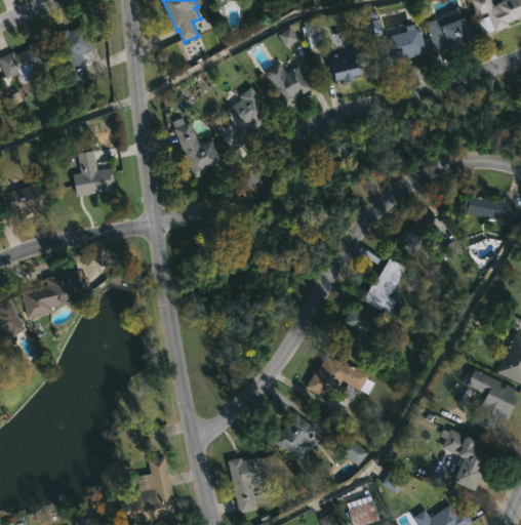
[(520,21),(496,32),(495,30),(485,35),(479,21),(490,15),(489,11),(478,16),(473,0),(493,0),(495,5),(506,0),(520,0),(520,21)]
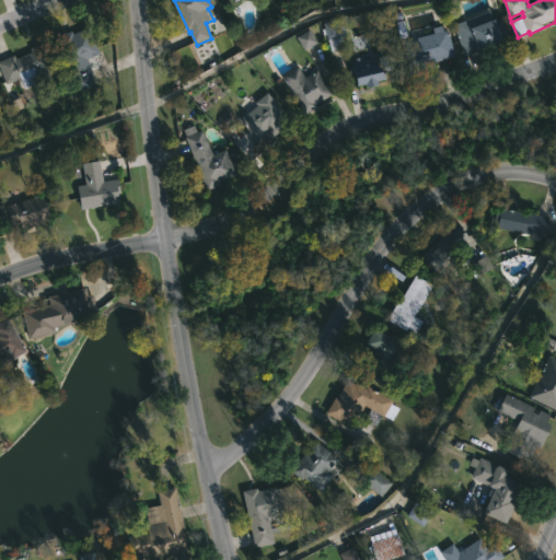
[(493,11),(497,21),(506,18),(512,35),(504,38),(505,42),(468,56),(456,24),(493,11)]
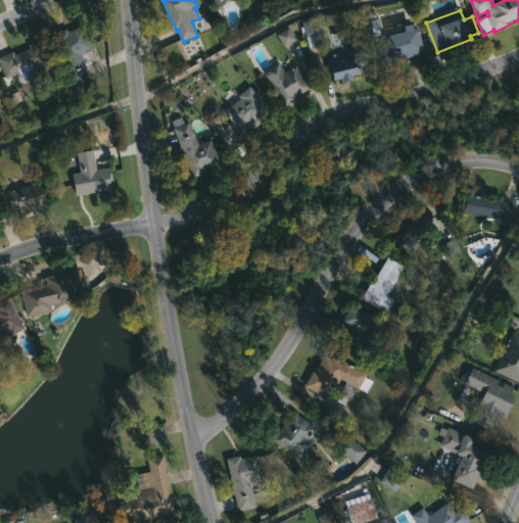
[(317,17),(319,22),(322,21),(325,32),(321,33),(324,46),(312,49),(304,21),(317,17)]
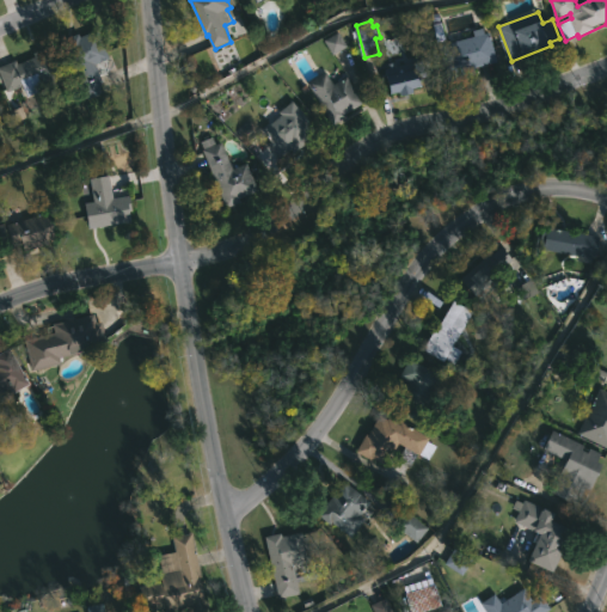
[(99,29),(111,57),(97,63),(109,91),(89,99),(63,40),(80,32),(81,36),(99,29)]
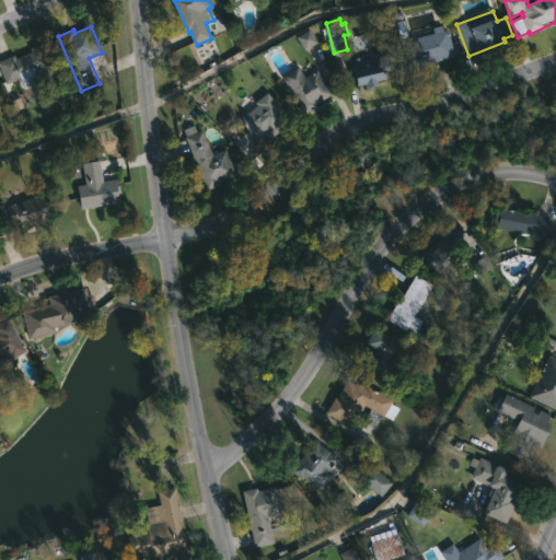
[(446,58),(410,68),(403,41),(448,28),(455,56),(446,58)]
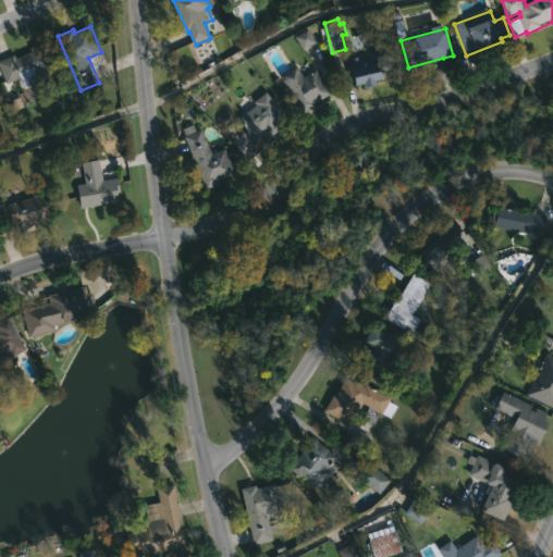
[(319,42),(311,29),(298,36),(305,50),(319,42)]
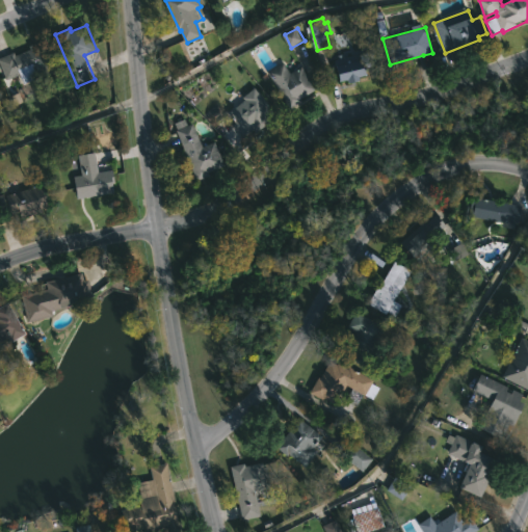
[(45,38),(59,71),(38,80),(36,77),(22,83),(18,74),(7,79),(0,64),(0,56),(15,51),(16,54),(45,38)]
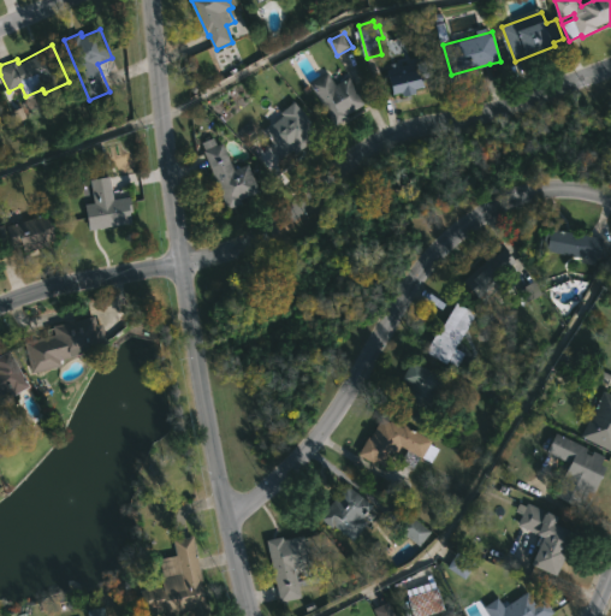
[(426,60),(429,75),(422,77),(425,86),(416,87),(417,92),(403,95),(402,90),(392,93),(387,70),(395,67),(393,64),(398,63),(399,66),(426,60)]
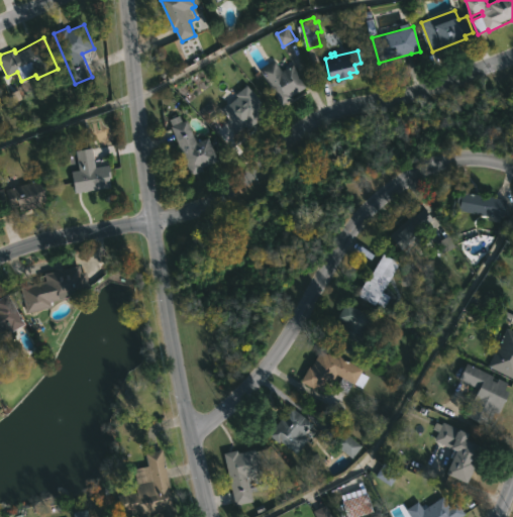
[(280,63),(285,71),(296,65),(309,87),(294,96),(296,98),(284,105),(263,70),(279,61),(280,63)]
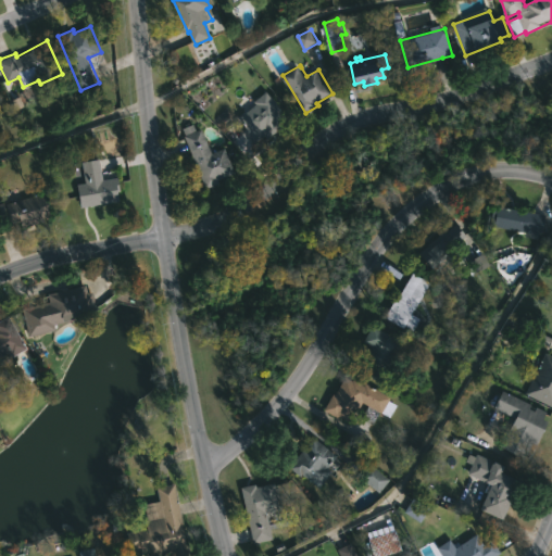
[(291,119),(259,146),(246,130),(248,128),(240,118),(258,104),(255,101),(268,91),(291,119)]
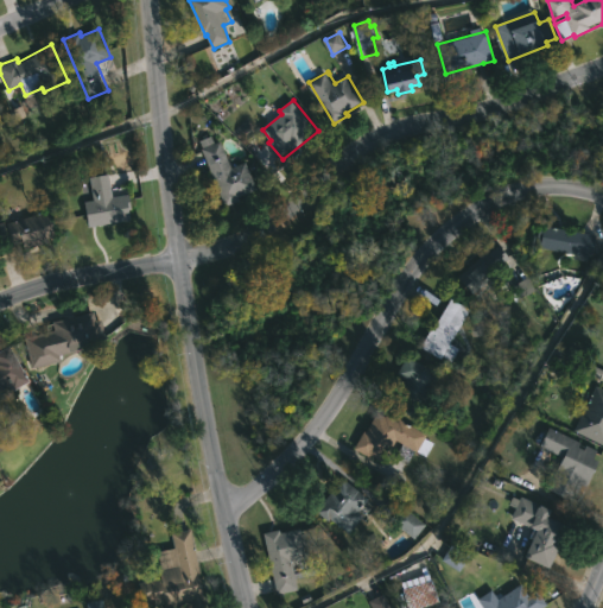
[(214,135),(217,143),(223,140),(233,166),(248,162),(259,190),(240,197),(241,201),(226,207),(204,149),(205,147),(202,140),(214,135)]
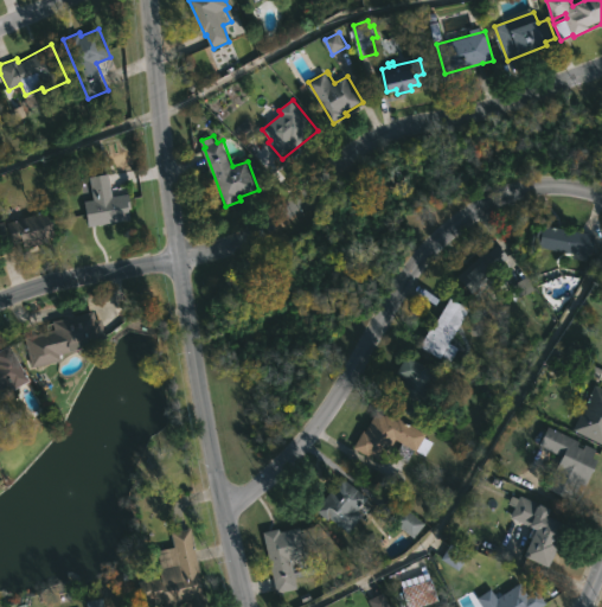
[(113,189),(114,196),(130,193),(133,209),(130,209),(132,219),(90,227),(85,202),(95,199),(91,176),(110,173),(113,189)]
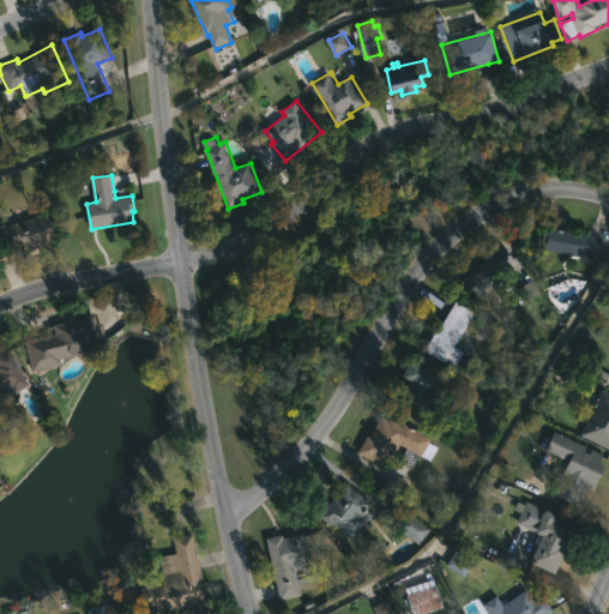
[(48,209),(56,238),(47,241),(48,245),(24,252),(22,245),(0,250),(0,223),(4,223),(5,229),(7,228),(6,224),(42,214),(41,210),(48,209)]
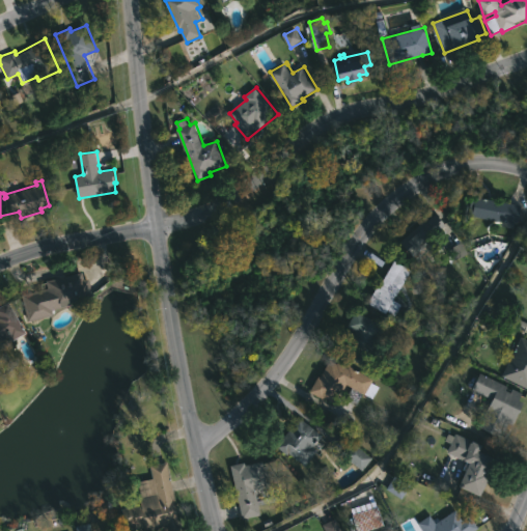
[(522,204),(518,224),(469,215),(472,195),(522,204)]
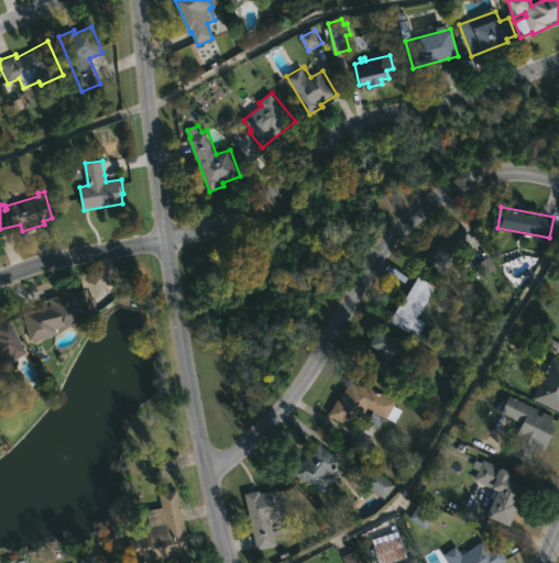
[(457,253),(439,269),(427,257),(461,227),(472,239),(457,253)]
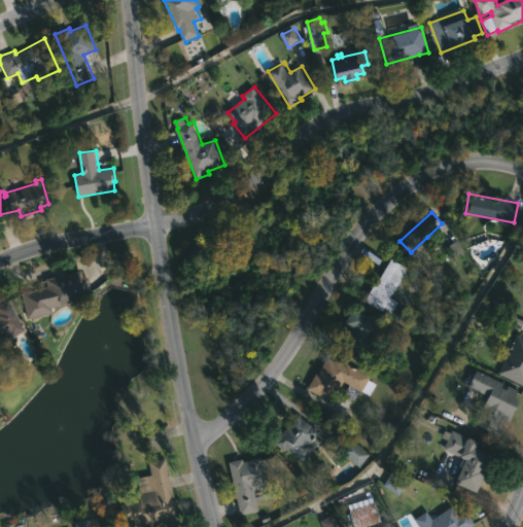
[(406,268),(389,297),(399,304),(393,315),(383,309),(382,311),(363,301),(389,258),(406,268)]
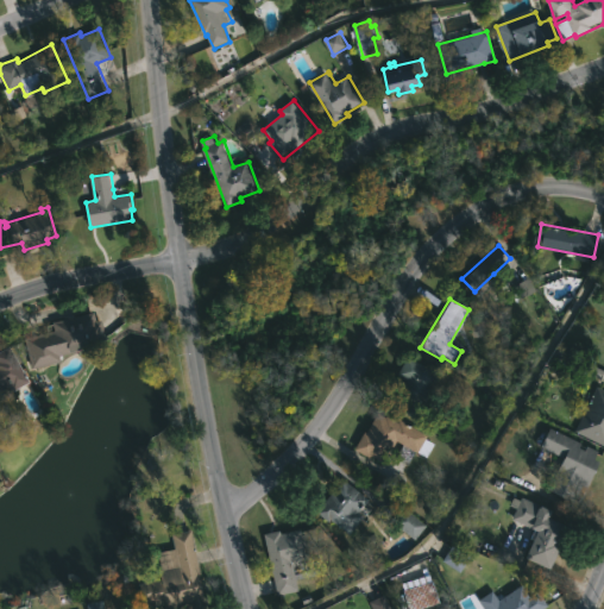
[(95,313),(98,321),(102,320),(107,343),(70,351),(70,353),(61,356),(62,363),(35,369),(27,338),(56,332),(55,321),(95,313)]
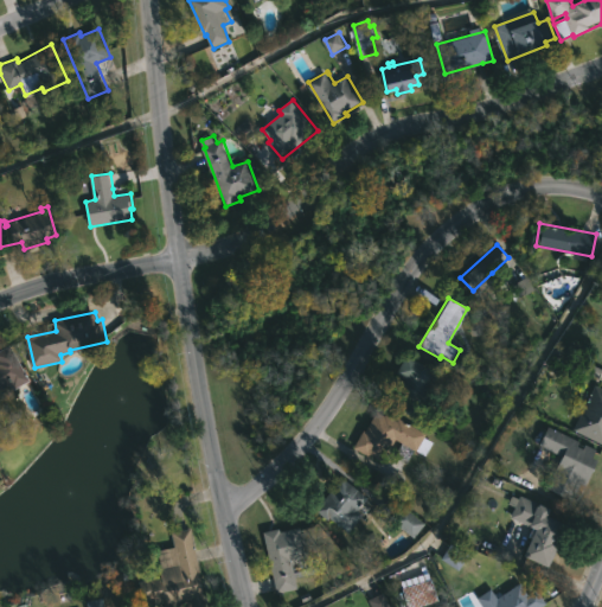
[(13,397),(4,397),(0,398),(0,350),(10,345),(29,381),(15,387),(15,394),(13,397)]
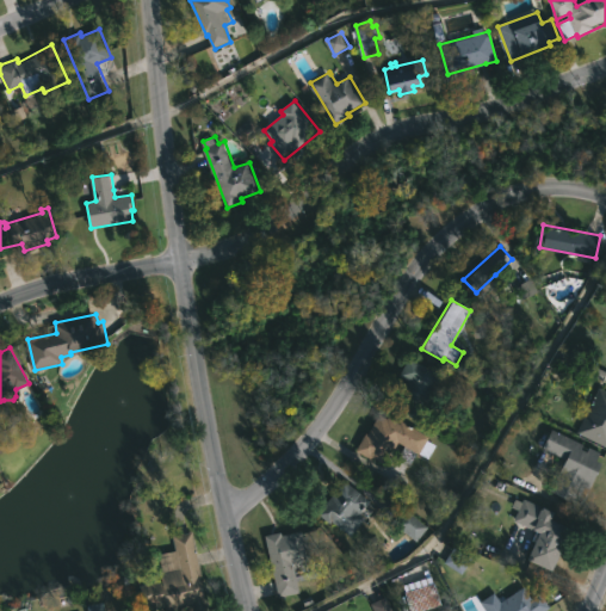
[(451,378),(443,397),(431,392),(424,405),(401,394),(407,381),(399,377),(407,357),(451,378)]
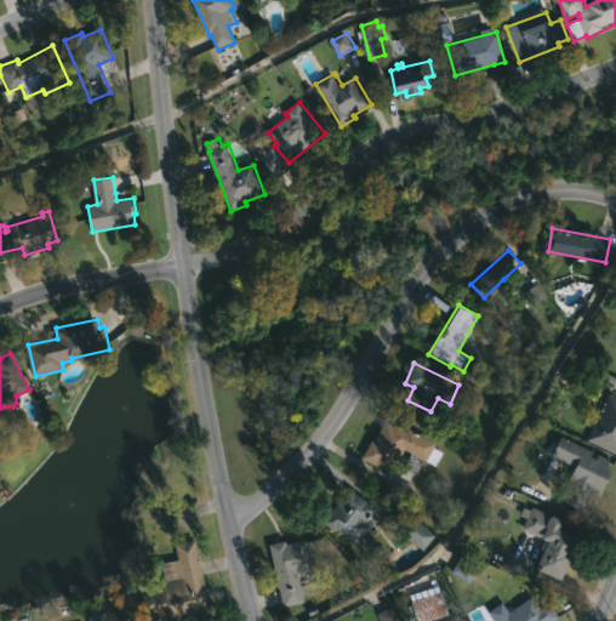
[(611,396),(615,397),(615,454),(588,440),(611,396)]
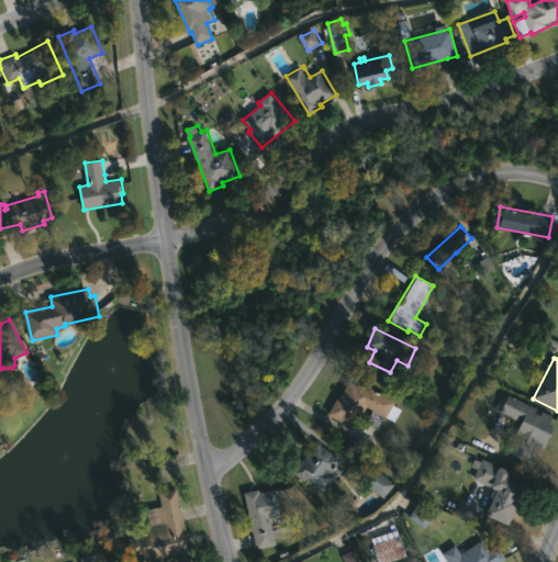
[(348,381),(367,390),(369,388),(395,402),(391,411),(399,415),(394,422),(366,407),(355,429),(327,414),(336,397),(338,400),(348,381)]
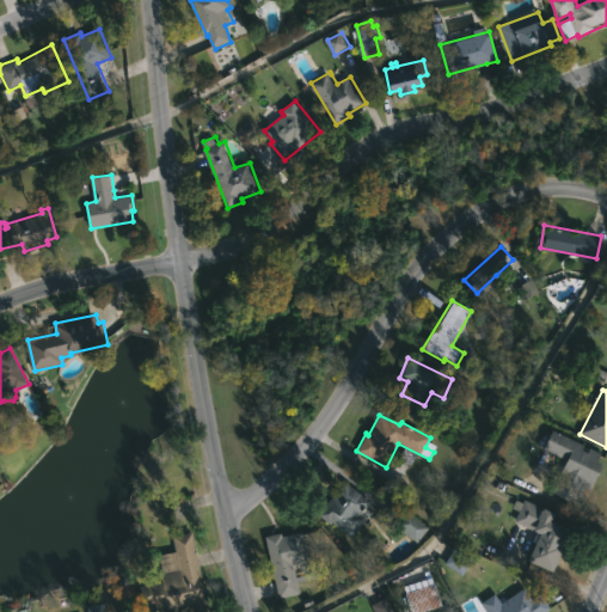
[(582,507),(551,493),(566,460),(543,448),(552,430),(606,457),(582,507)]
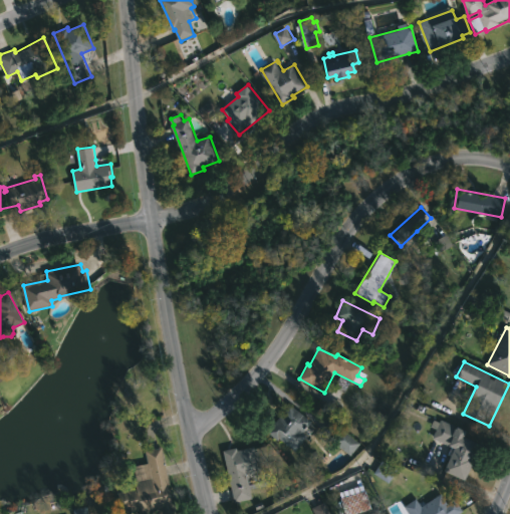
[(307,436),(295,451),(279,439),(278,441),(267,433),(288,405),(311,422),(303,433),(307,436)]
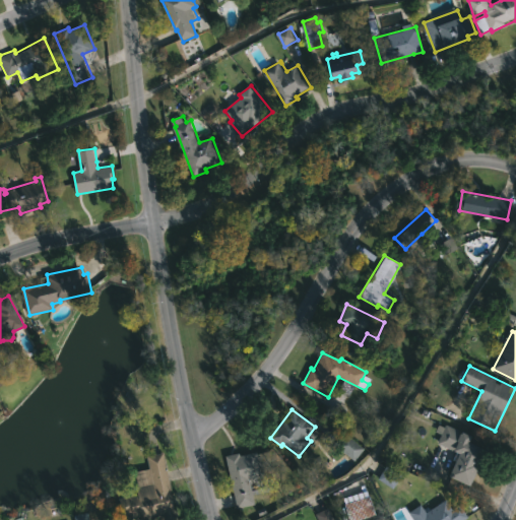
[(446,425),(469,436),(467,442),(485,450),(468,486),(448,477),(458,454),(438,444),(442,435),(436,432),(439,425),(445,427),(446,425)]
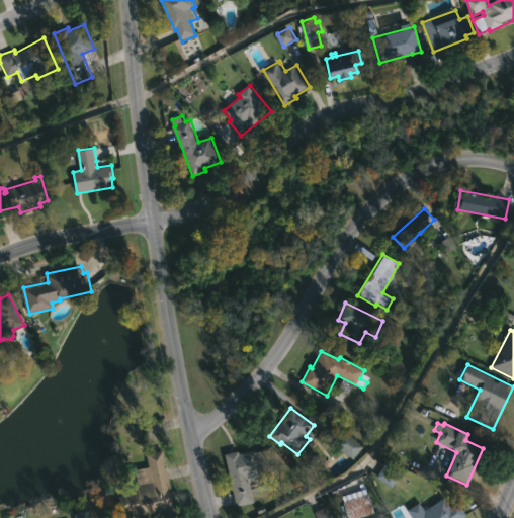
[(363,447),(354,459),(335,444),(345,432),(363,447)]
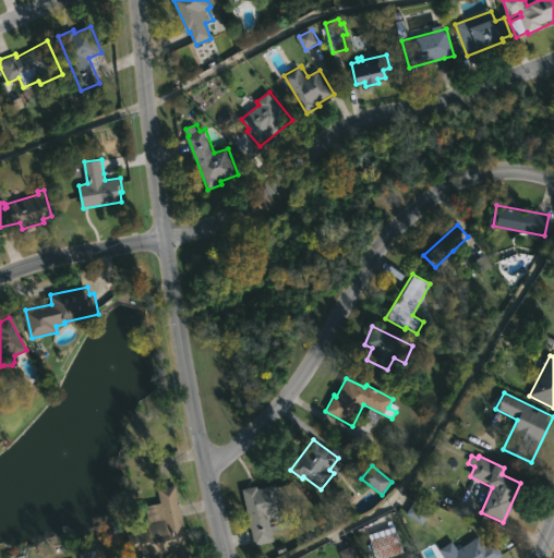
[(275,485),(285,526),(271,530),(273,542),(254,546),(242,489),(256,486),(256,489),(275,485)]
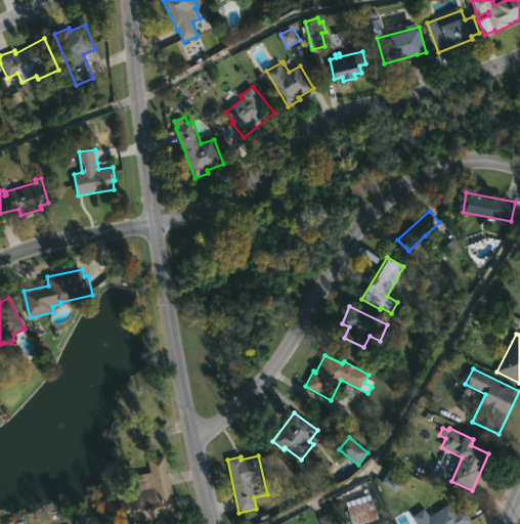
[(174,504),(128,514),(126,501),(137,498),(136,491),(138,490),(135,476),(149,473),(147,461),(164,456),(174,504)]
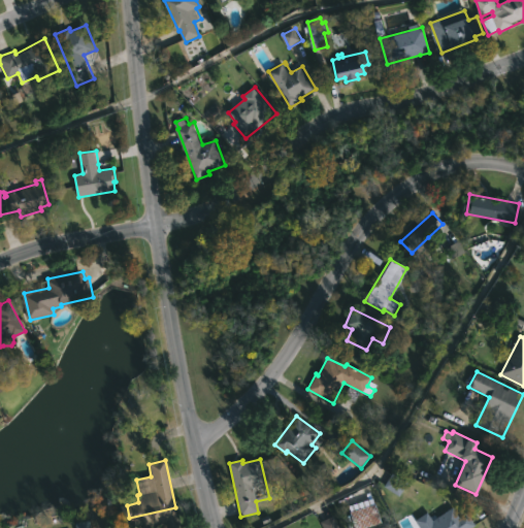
[(387,488),(401,496),(410,483),(394,473),(387,488)]
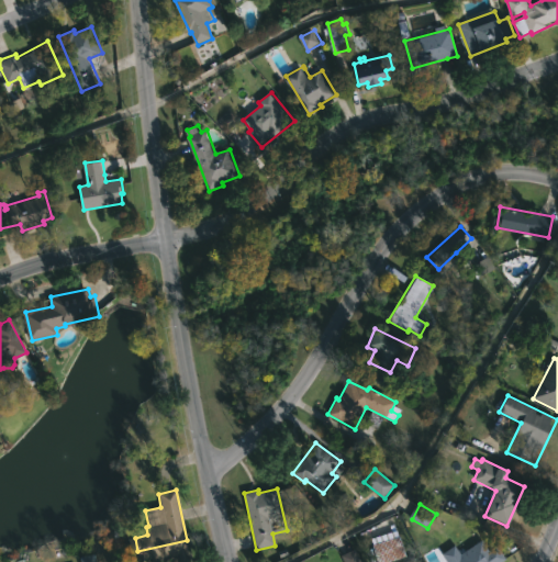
[(401,537),(409,560),(415,558),(416,561),(376,561),(371,544),(401,537)]
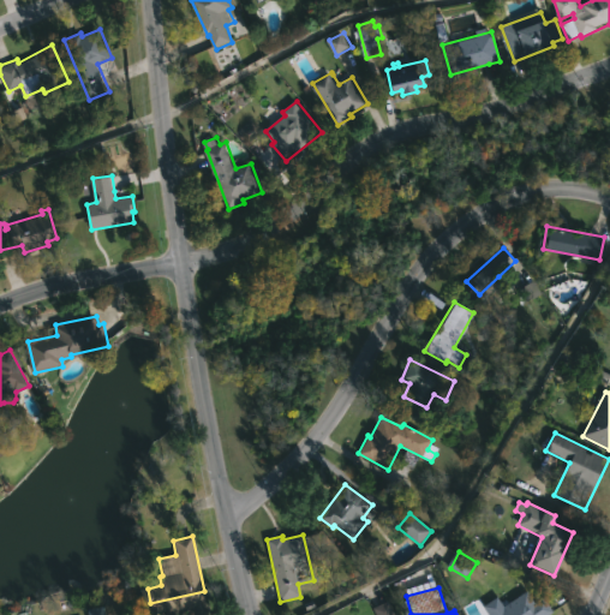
[(491,614),(527,590),(536,602),(543,597),(554,611),(548,614),(491,614)]
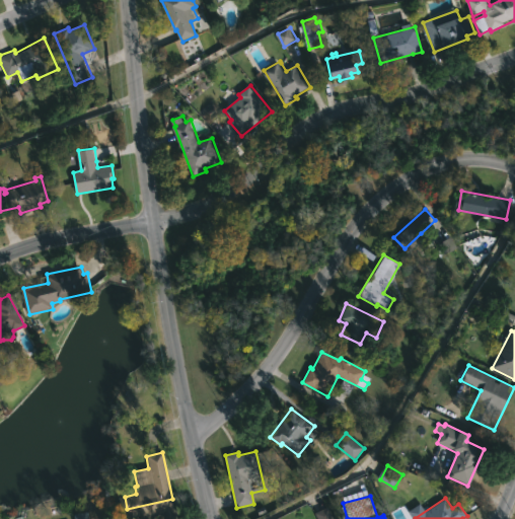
[(335,518),(329,507),(316,513),(318,518),(335,518)]
